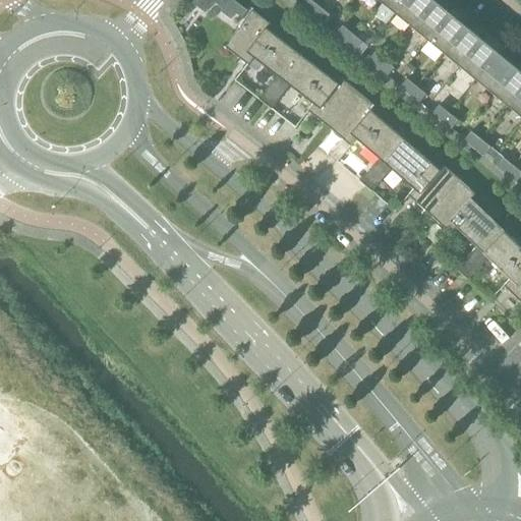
[(221,12),(231,19),(235,13),(242,18),(247,10),(233,0),(193,0),(192,3),(206,13),(215,0),(218,0),(226,5),(221,12)]
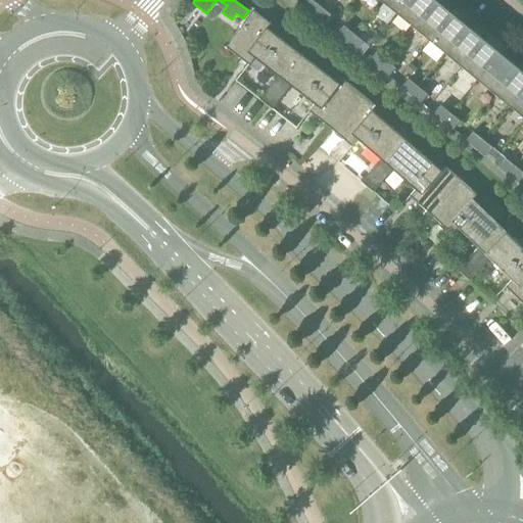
[(311,0),(304,7),(315,15),(321,7),(313,0),(311,0)]
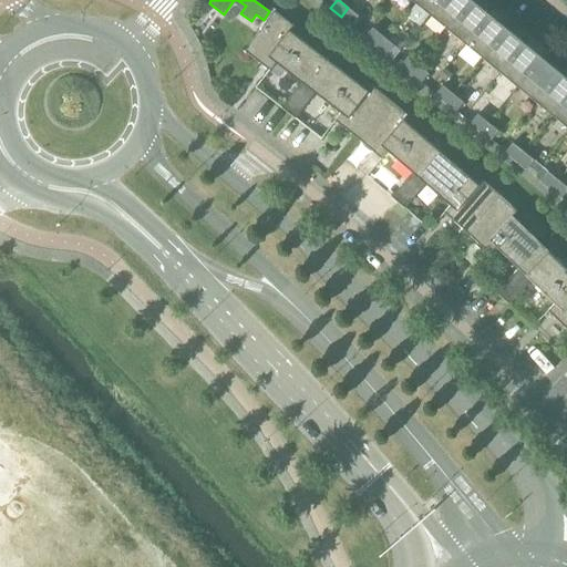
[(413,0),(412,1),(430,16),(442,0),(413,0)]
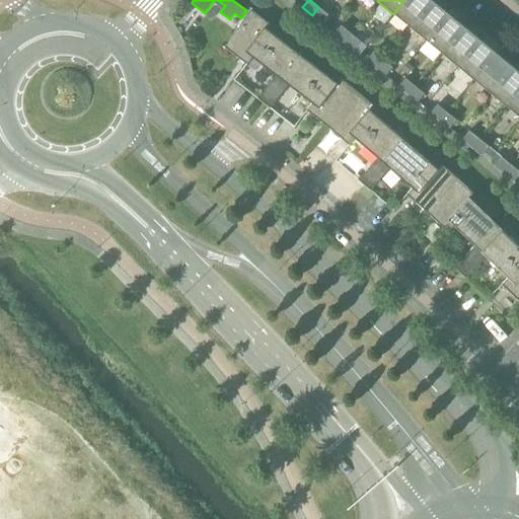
[(404,0),(393,14),(410,27),(432,0),(431,0),(404,0)]
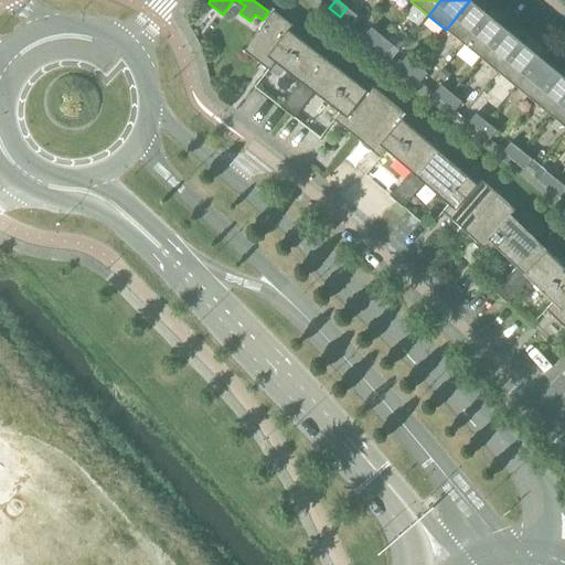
[(470,0),(446,30),(464,44),(488,14),(470,0)]
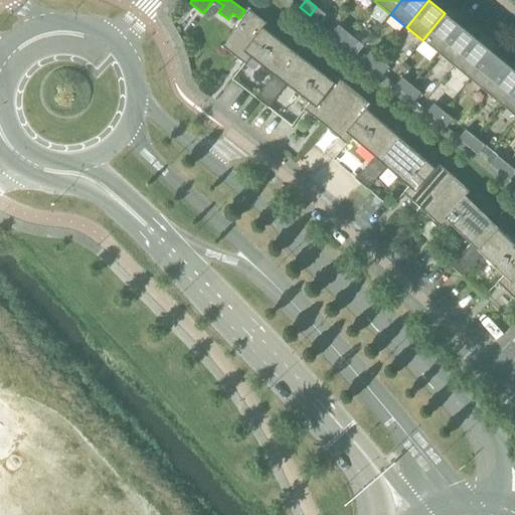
[(319,23),(326,15),(316,7),(310,15),(319,23)]
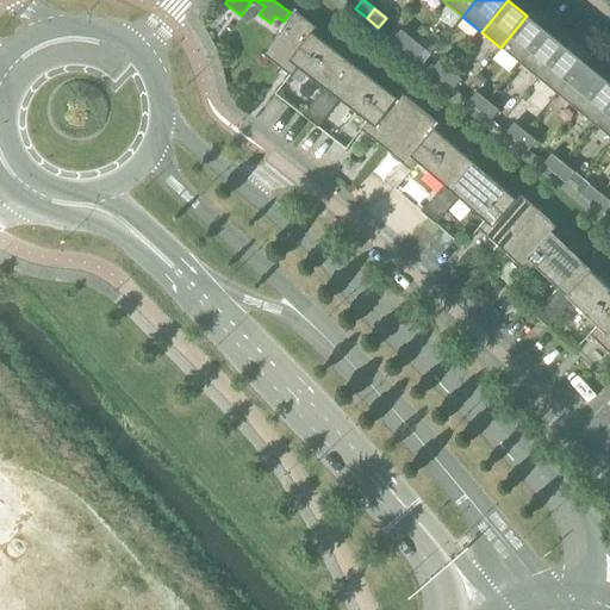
[(325,88),(332,94),(355,66),(313,33),(317,29),(296,12),(263,55),(291,75),(297,67),(325,88)]
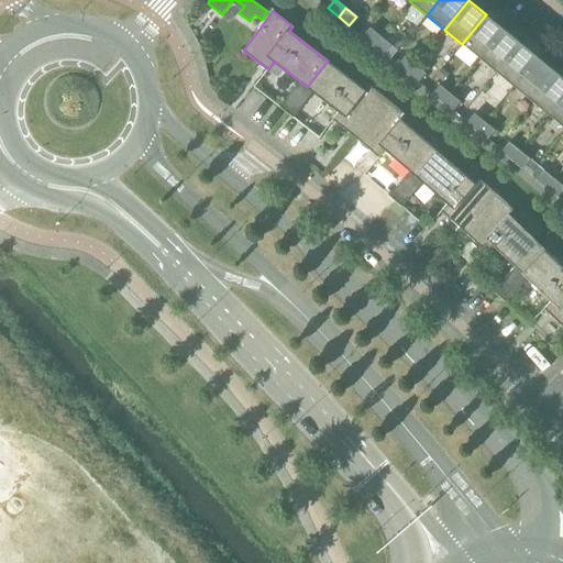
[(462,44),(479,58),(503,29),(486,14),(462,44)]
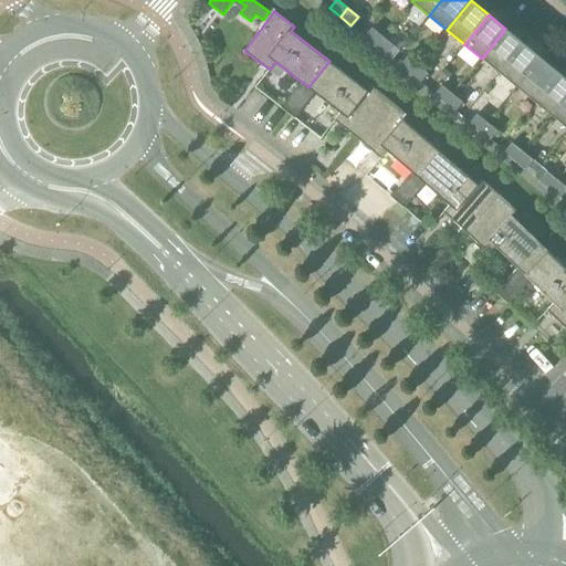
[(365,37),(375,45),(383,37),(373,28),(365,37)]
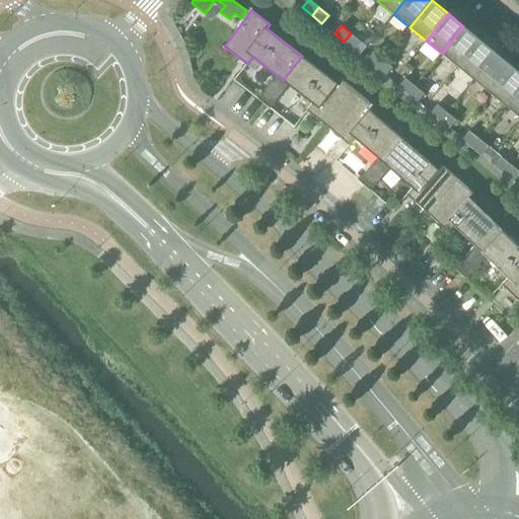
[(463,26),(442,54),(457,67),(479,40),(463,26)]
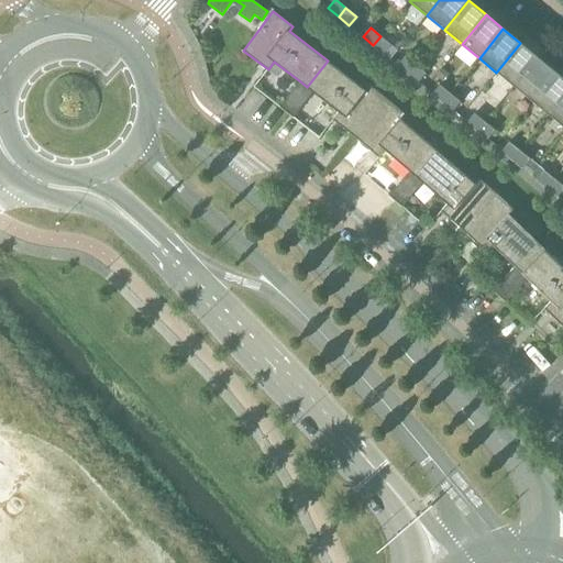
[(384,54),(392,44),(381,36),(373,45),(384,54)]
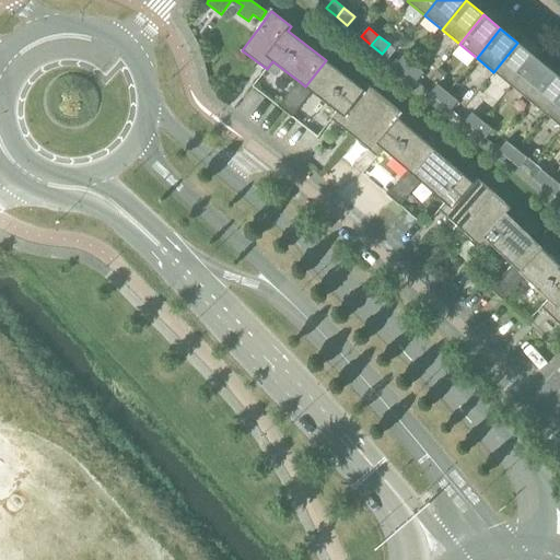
[(517,43),(493,72),(511,86),(535,57),(517,43)]
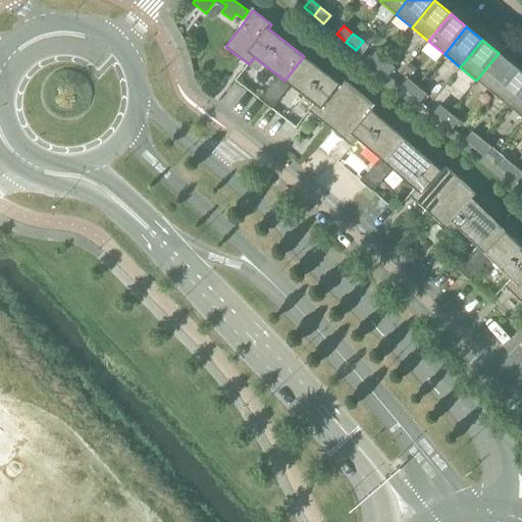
[(369,60),(378,68),(385,60),(375,52),(369,60)]
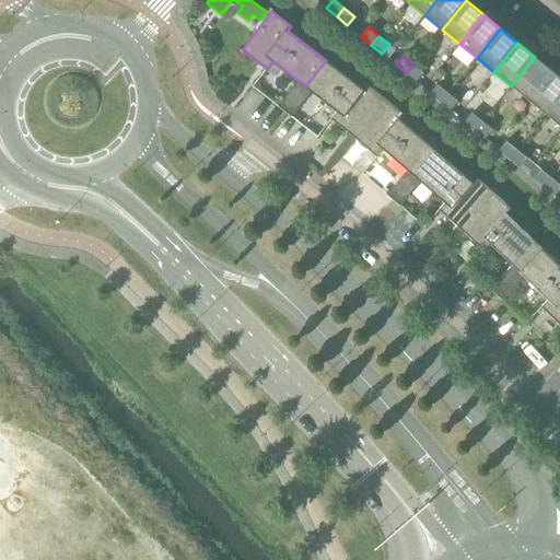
[(511,86),(528,101),(552,71),(535,57),(511,86)]
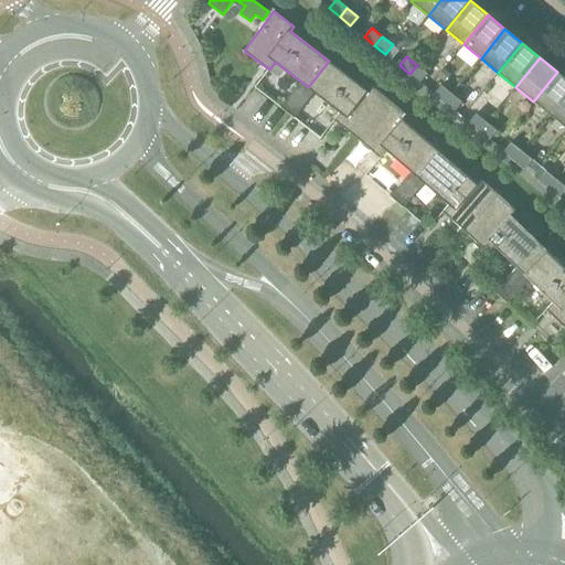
[(365,89),(329,61),(308,87),(301,82),(291,95),(298,100),(305,105),(315,93),(340,113),(333,120),(358,138),(390,100),(370,85),(365,89)]
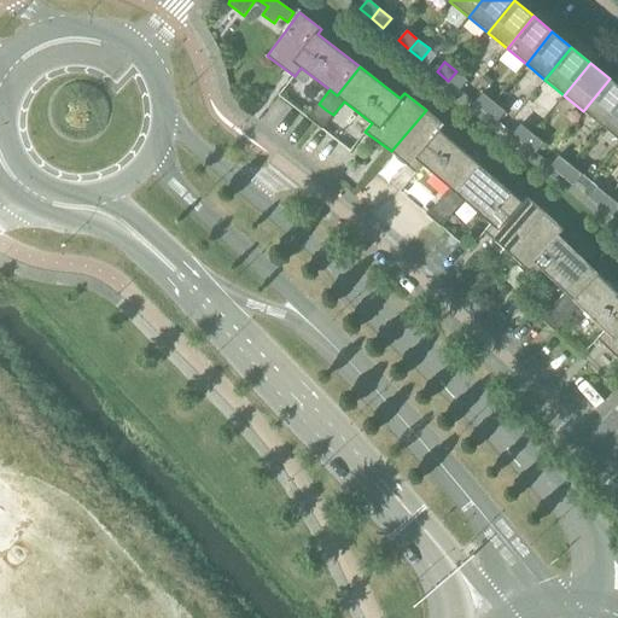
[(460,91),(467,81),(456,71),(448,81),(460,91)]
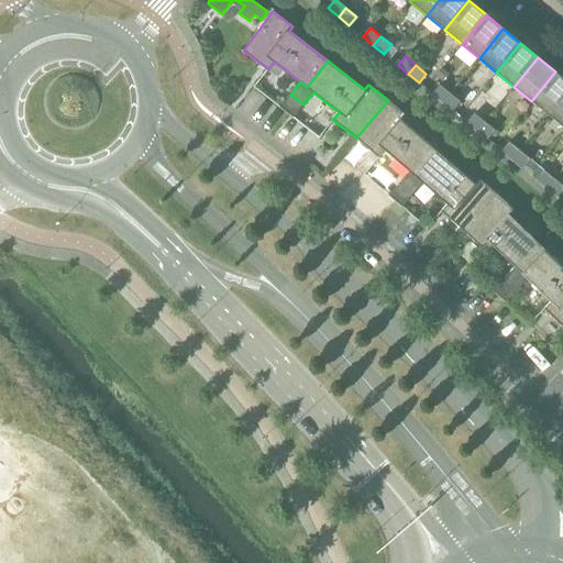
[(449,74),(442,68),(435,76),(442,81),(449,74)]
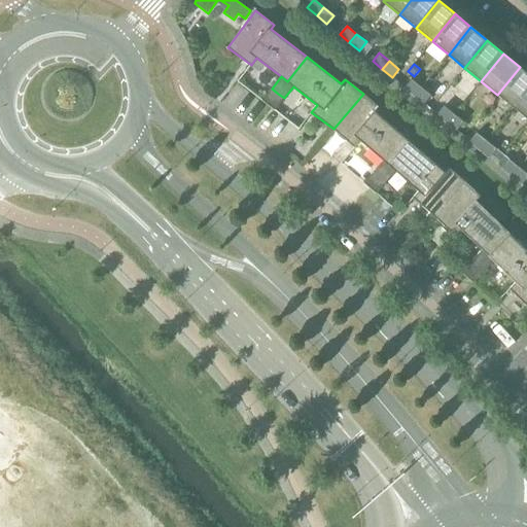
[(526,72),(520,67),(497,95),(514,108),(526,91),(526,72)]
